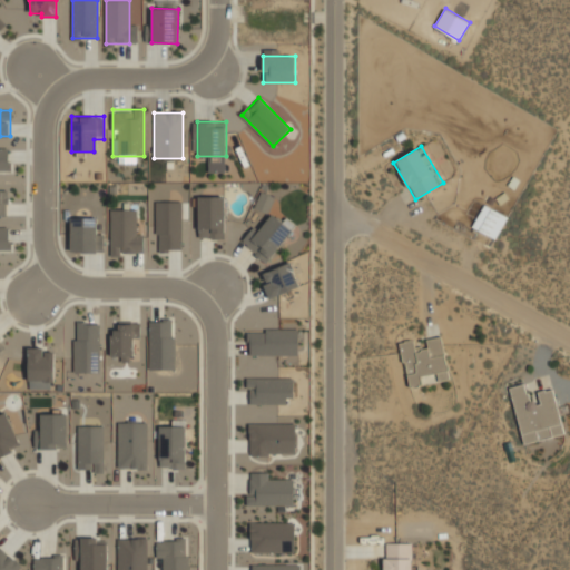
[(0,173),(10,173),(10,148),(0,148),(0,173)]
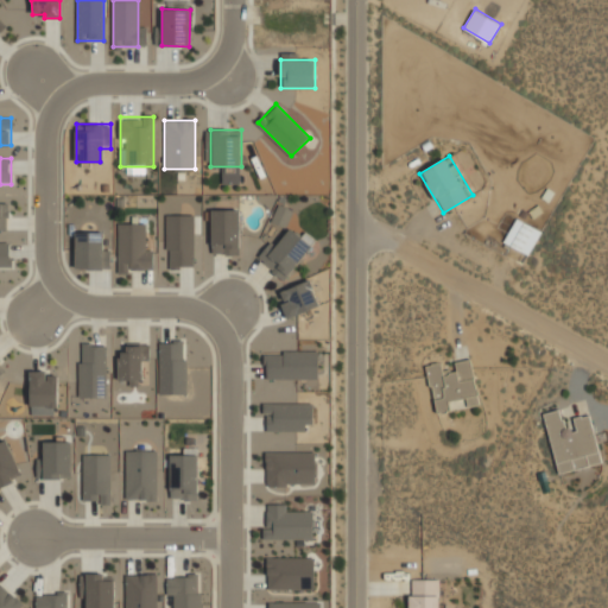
[(272,222),(287,227),(293,209),(278,204),(272,222)]
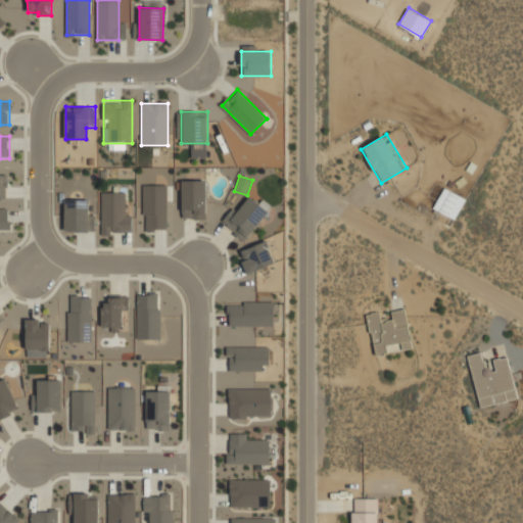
[(183,218),(206,218),(206,179),(183,179),(183,218)]
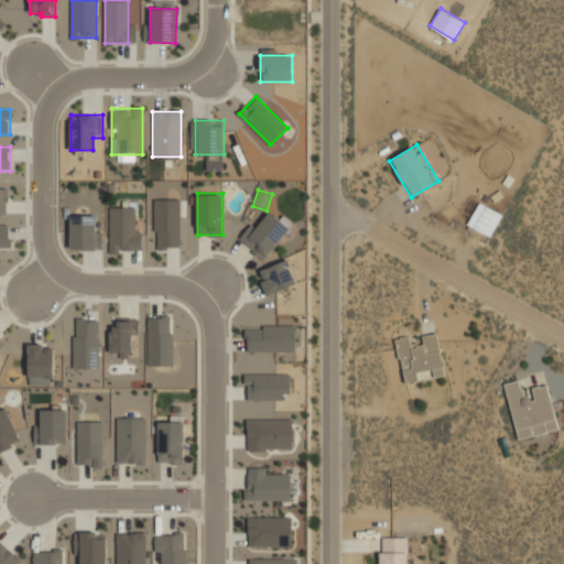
[(180,198),(155,198),(155,248),(180,248),(180,198)]
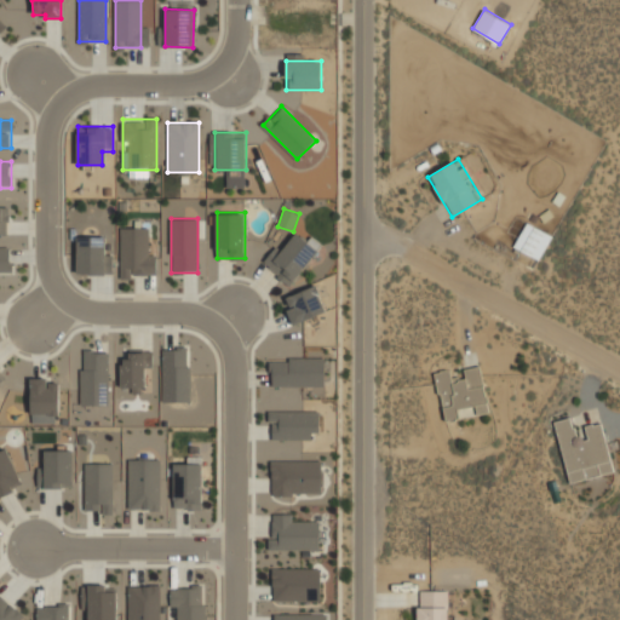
[(515,247),(540,258),(551,235),(527,223),(515,247)]
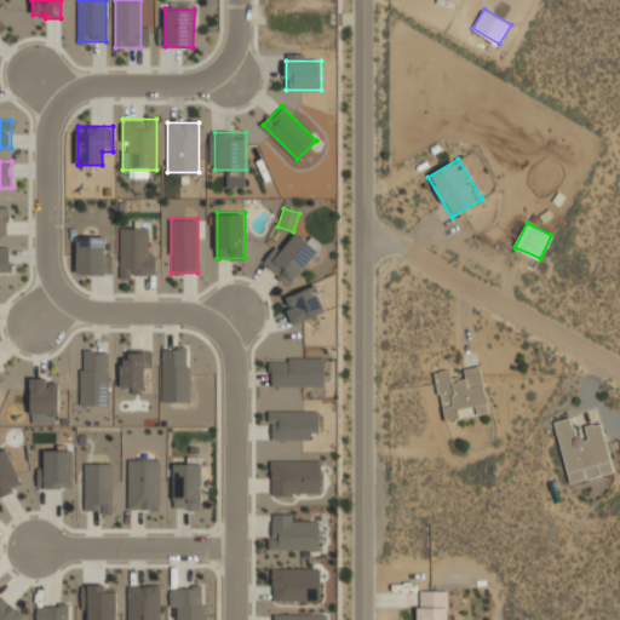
[(155,251),(148,251),(148,227),(121,227),(121,276),(155,276),(155,251)]
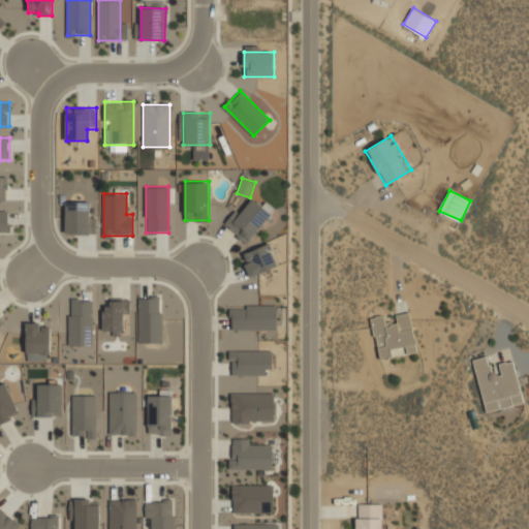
[(244,242),(275,212),(260,196),(253,204),(249,199),(225,221),(244,242)]
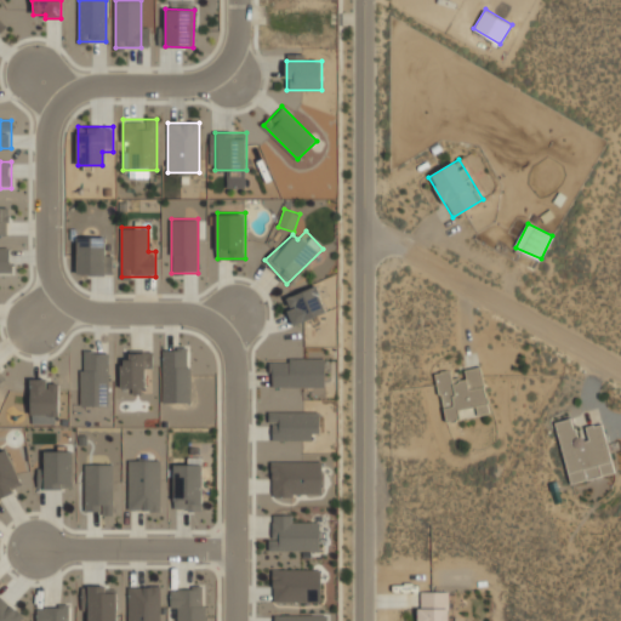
[(78,273),(113,273),(113,248),(107,248),(107,237),(78,237),(78,273)]
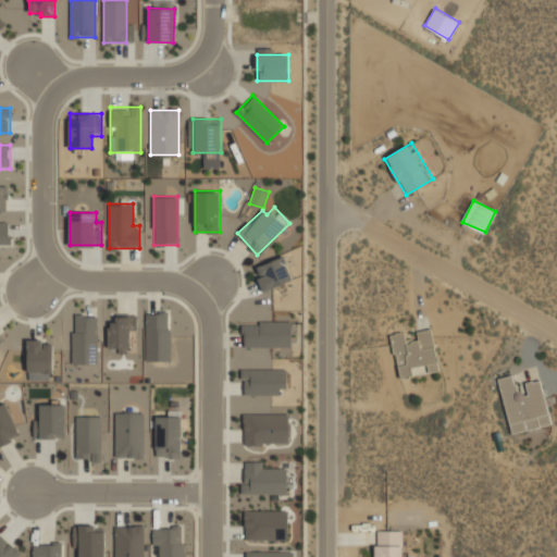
[(0,221),(0,246),(10,246),(10,221),(0,221)]
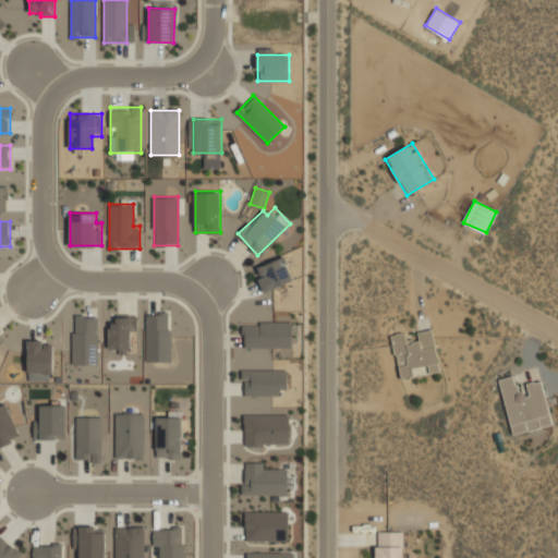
[(265,291),(294,279),(284,256),(255,268),(265,291)]
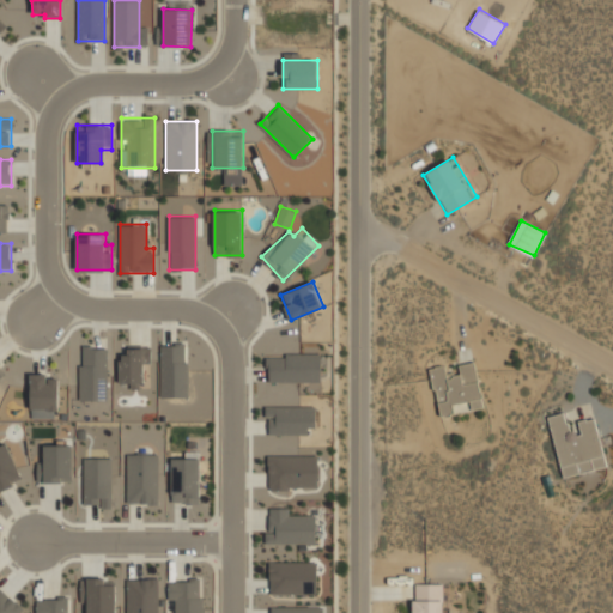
[(189,396),(189,341),(162,341),(162,396),(189,396)]
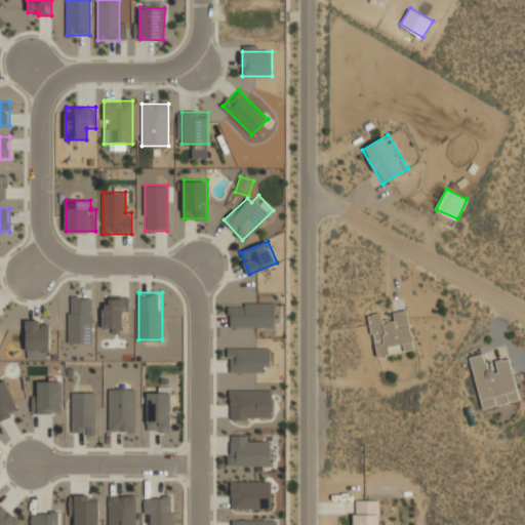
[(92,342),(92,295),(69,295),(69,342),(92,342)]
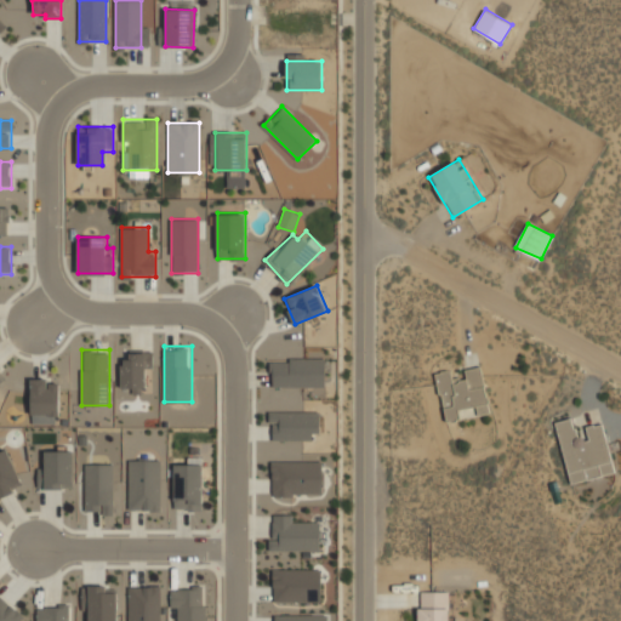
[(148,388),(148,352),(123,352),(123,388),(148,388)]
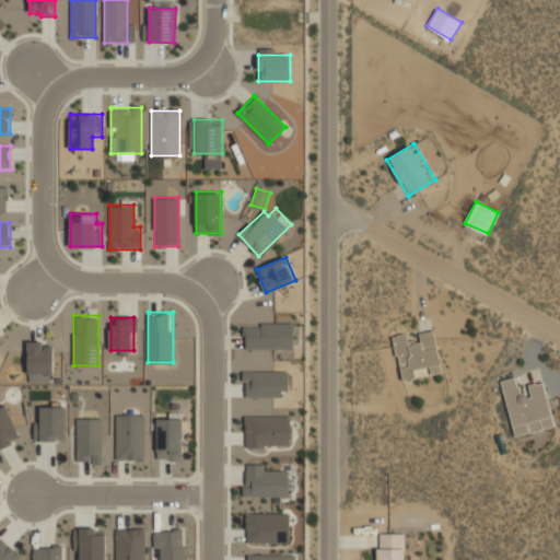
[(293,349),(293,324),(244,324),(244,349),(293,349)]
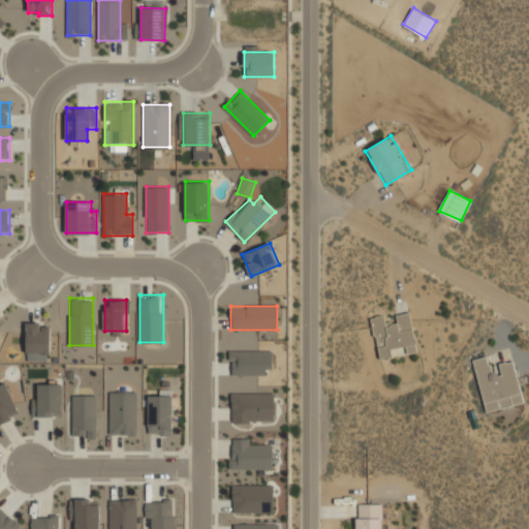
[(418,351),(410,311),(395,314),(396,320),(386,322),(384,314),(372,316),(379,359),(418,351)]
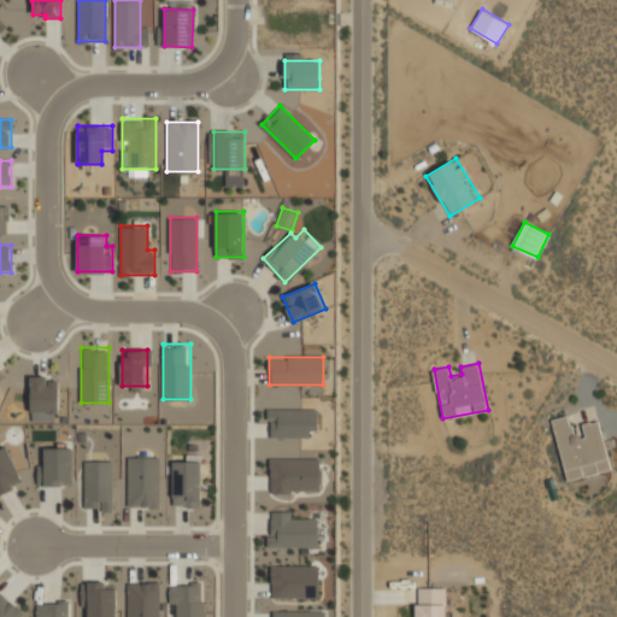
[(31,411),(58,411),(58,375),(31,375),(31,411)]
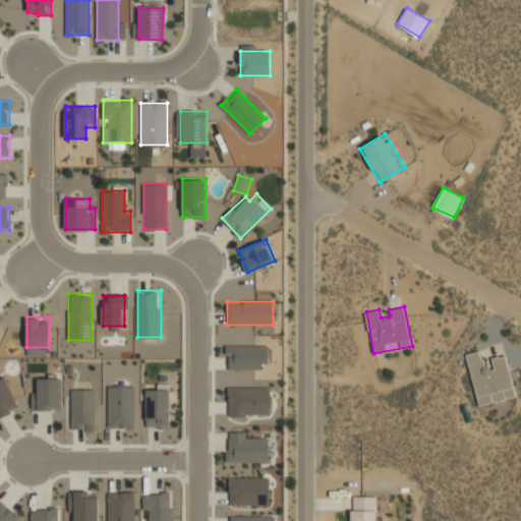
[(226,369),(269,369),(269,346),(226,346),(226,369)]
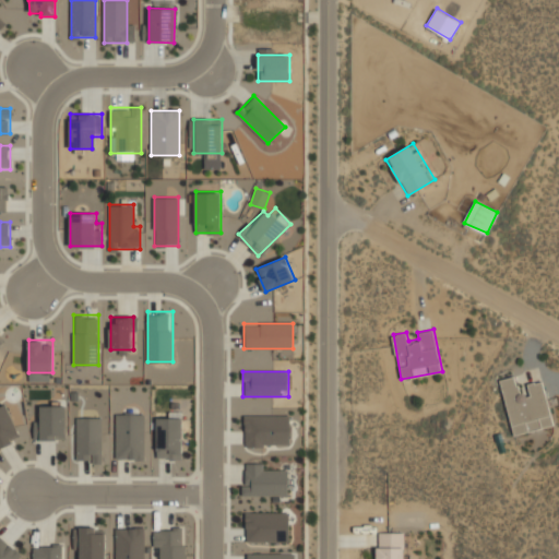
[(544,380),(519,385),(516,376),(501,379),(513,435),(554,426),(544,380)]
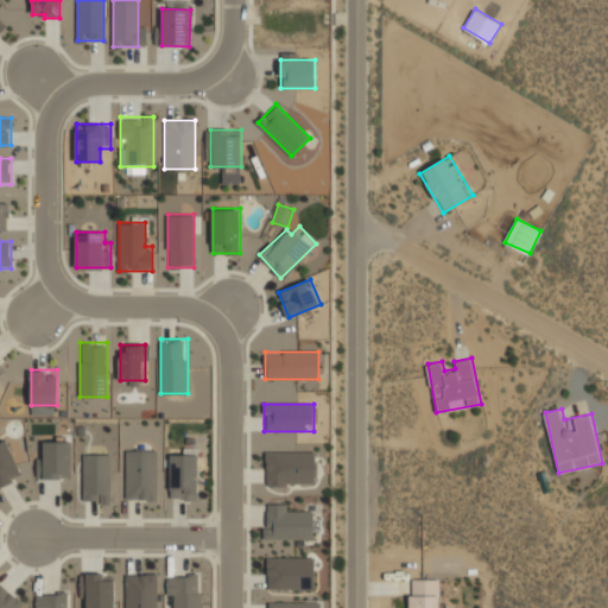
[(0,486),(23,476),(6,438),(0,441),(0,486)]
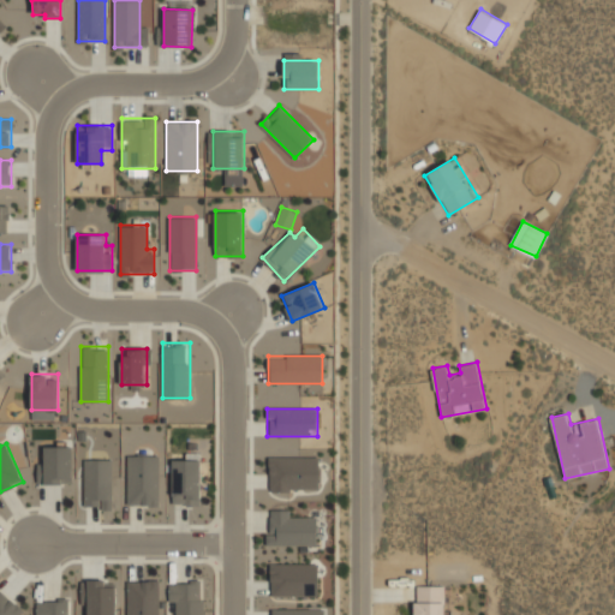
[(37,483),(72,483),(72,446),(45,446),(45,458),(37,458),(37,483)]
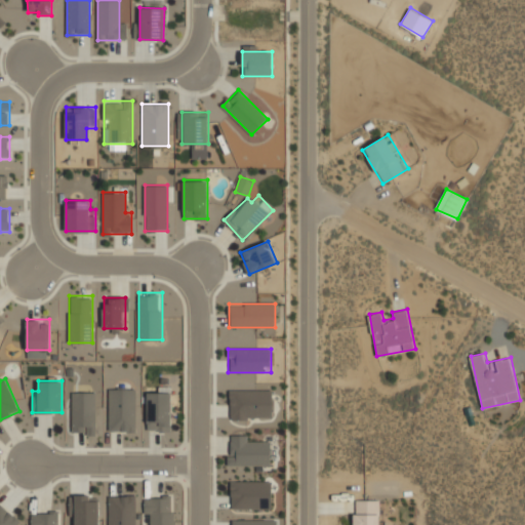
[(135,387),(110,387),(110,431),(135,431),(135,387)]
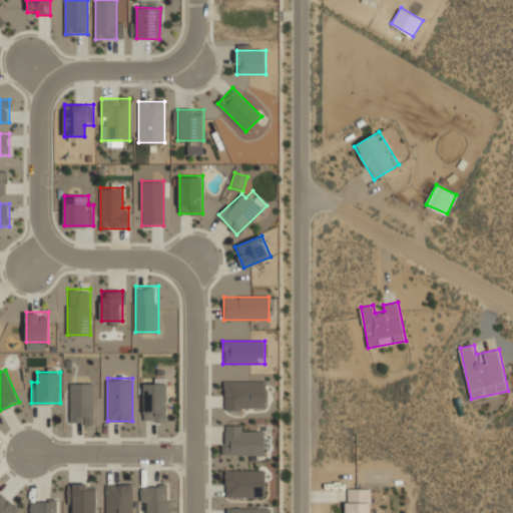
[(93,382),(70,382),(70,424),(93,424),(93,382)]
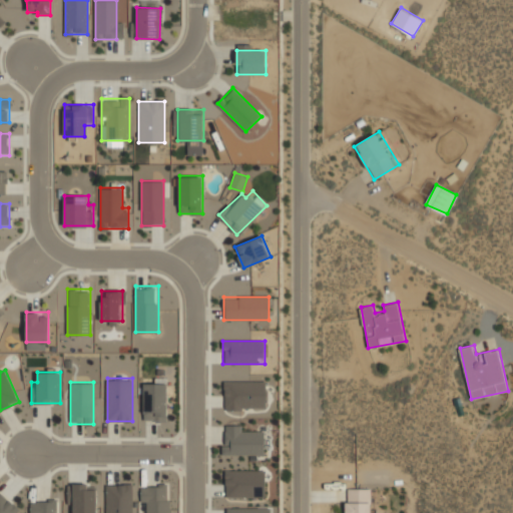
[(144,421),(166,421),(166,382),(144,382),(144,421)]
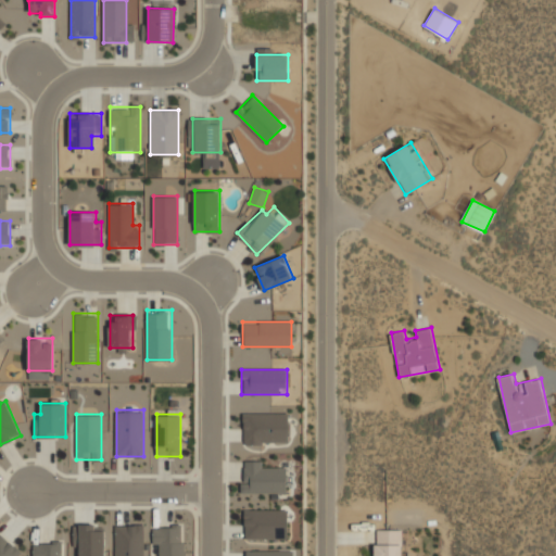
[(242,414),(242,444),(290,444),(290,414),(242,414)]
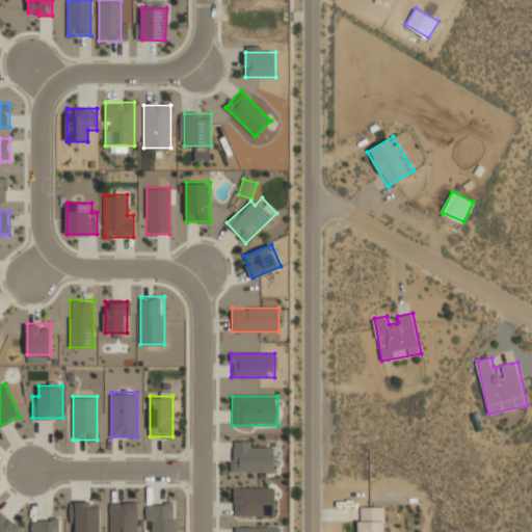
[(274,473),(274,445),(232,445),(232,473),(274,473)]
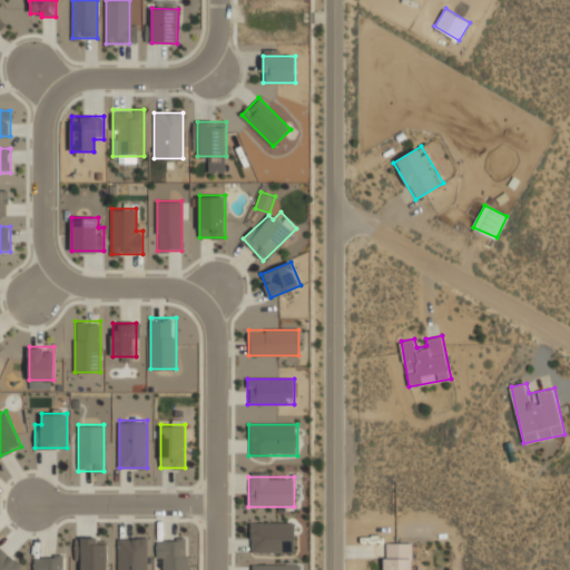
[(295,523),(251,523),(249,552),(294,552),(295,523)]
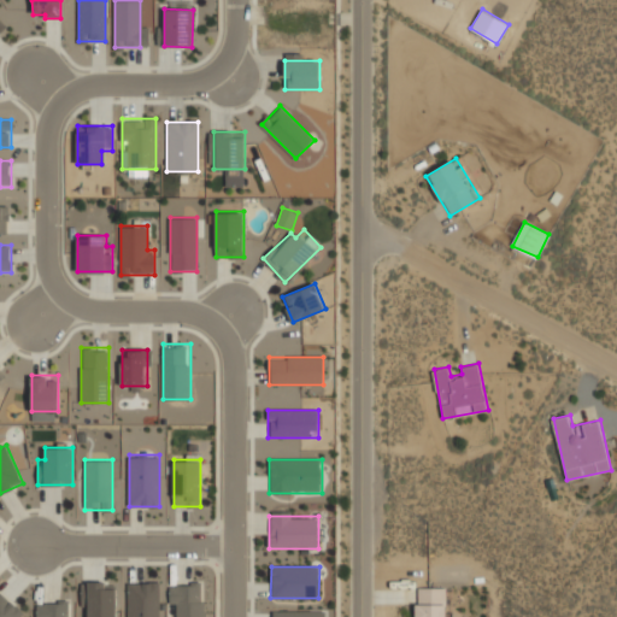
[(82,581),(82,606),(89,606),(89,616),(116,616),(116,581),(82,581)]
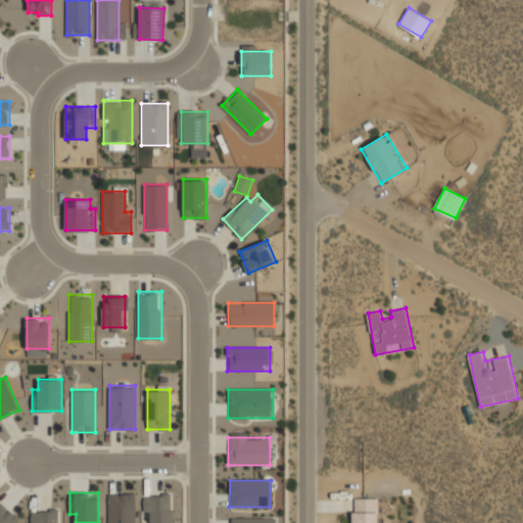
[(135,522),(135,492),(108,492),(108,522),(135,522)]
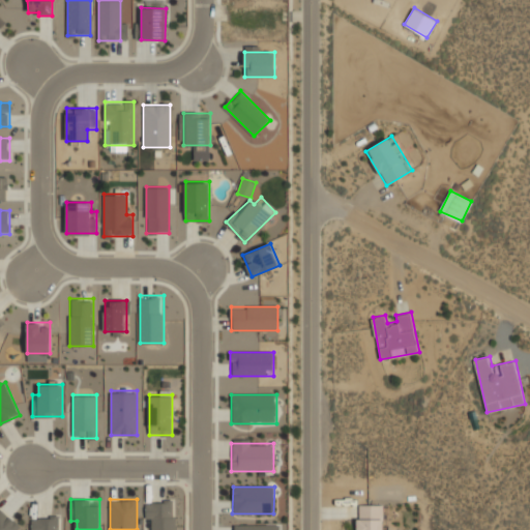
[(152,529),(175,529),(175,500),(146,500),(146,520),(152,520),(152,529)]
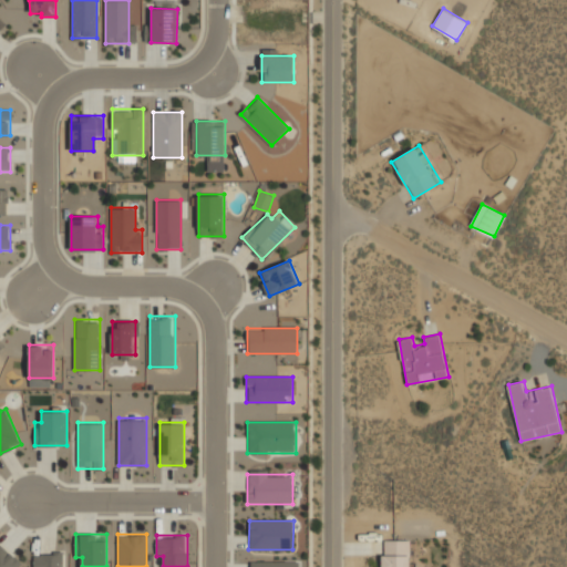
[(383,566),(411,566),(411,539),(383,539),(383,566)]
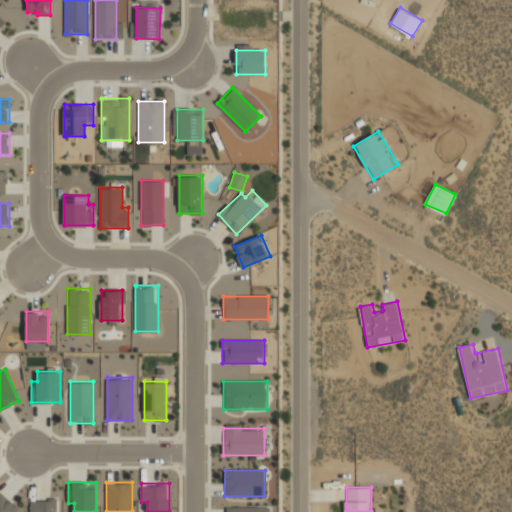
[(0,511),(17,511),(20,509),(0,489),(0,511)]
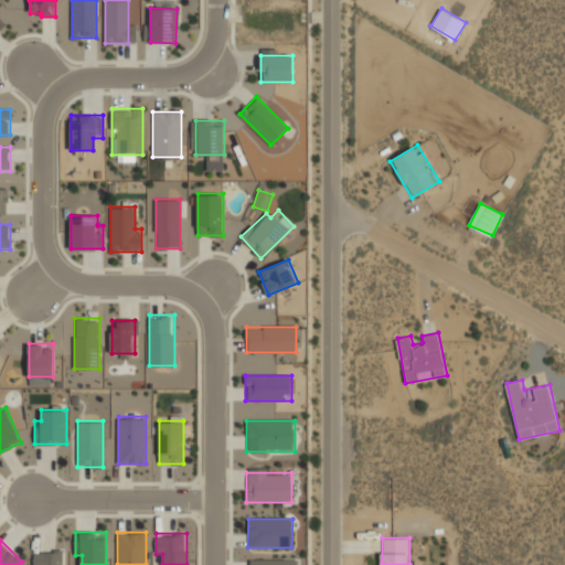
[(65,564),(66,550),(34,550),(34,564),(65,564)]
